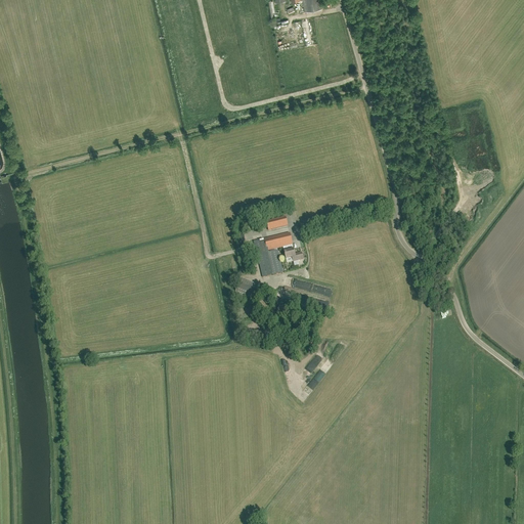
[(305,12),(322,9),(319,0),(291,0),(292,3),(303,0),(305,12)]
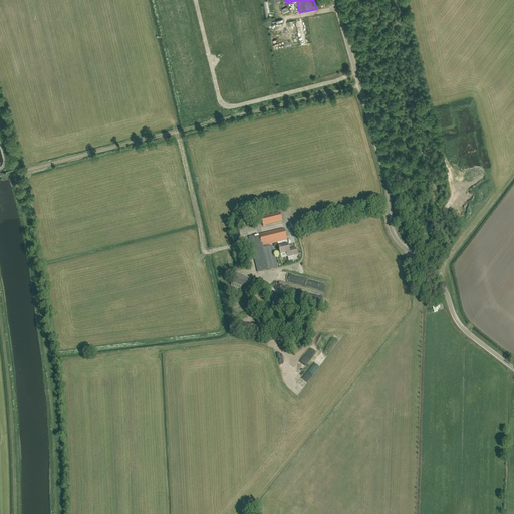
[(280,213),(261,218),(263,226),(282,222),(280,213)]
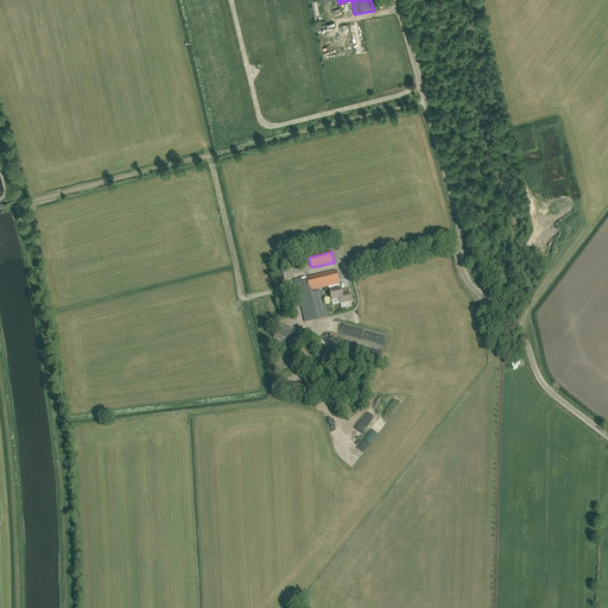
[(336,271),(306,278),(295,282),(298,297),(305,322),(328,317),(322,289),(328,287),(329,292),(331,302),(339,299),(340,304),(352,301),(349,293),(342,296),(341,290),(340,290),(339,284),(336,271)]
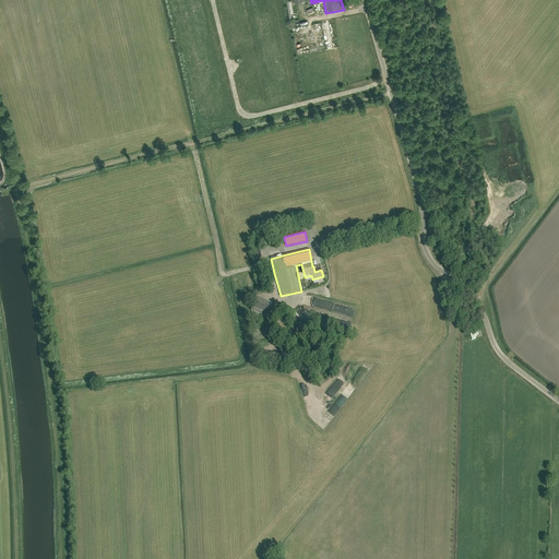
[(247,281),(247,289),(256,289),(256,281),(247,281)]
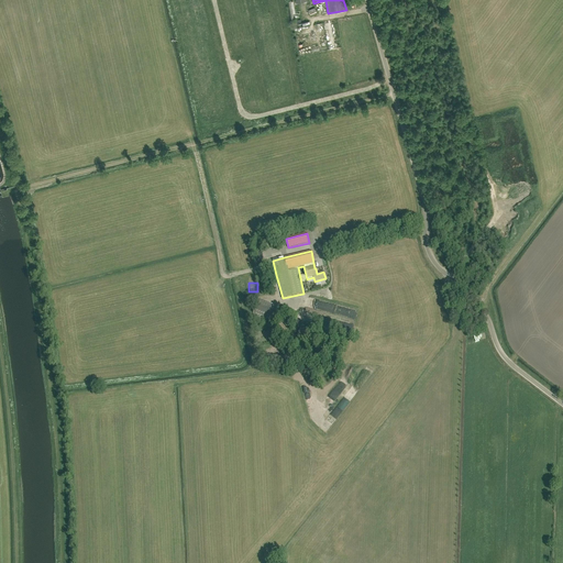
[(263,365),(273,365),(287,366),(287,356),(273,356),(263,356),(263,365)]
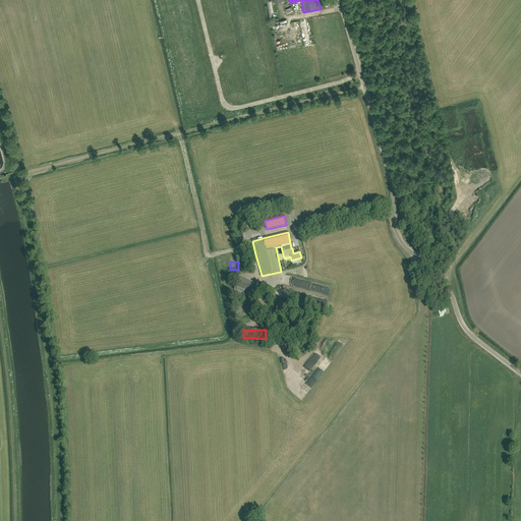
[(310,359),(304,368),(308,372),(315,362),(310,359)]
